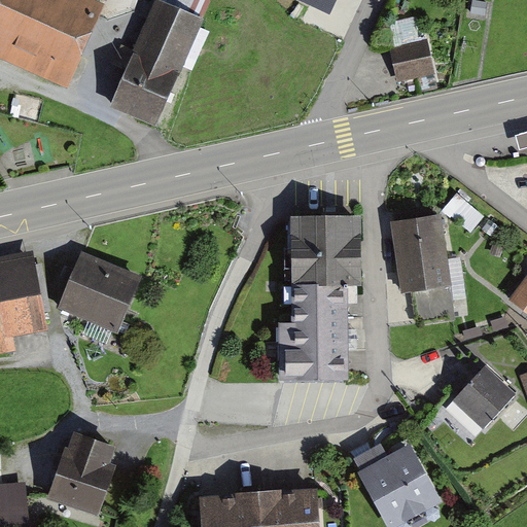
[(0,0),(0,44),(73,76),(100,14),(66,0),(0,0)]
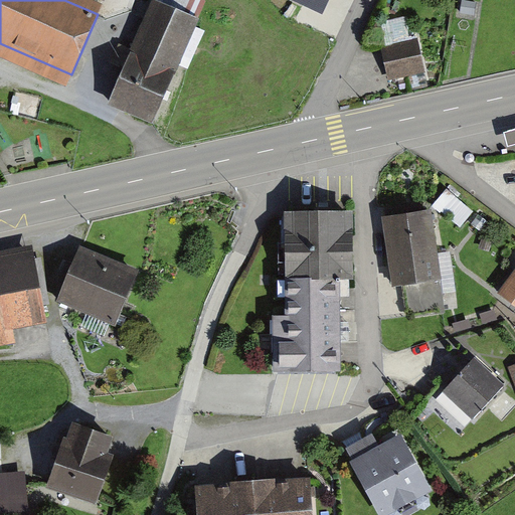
[(93,0),(64,0),(98,14),(103,4),(93,0)]
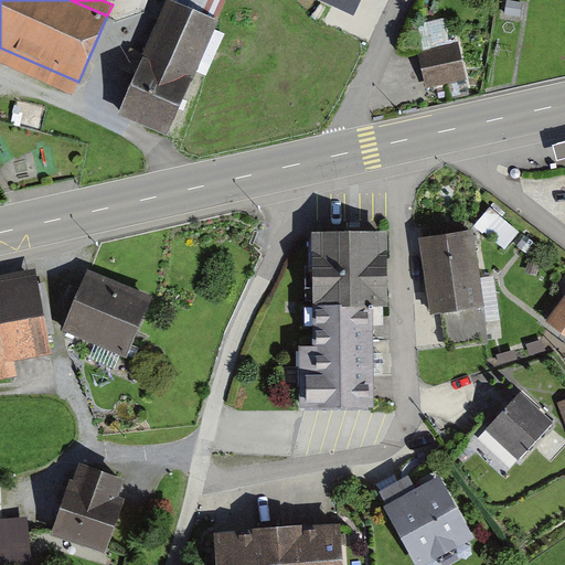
[(169,0),(167,0),(118,116),(169,138),(219,21),(217,21),(174,2),(169,0)]
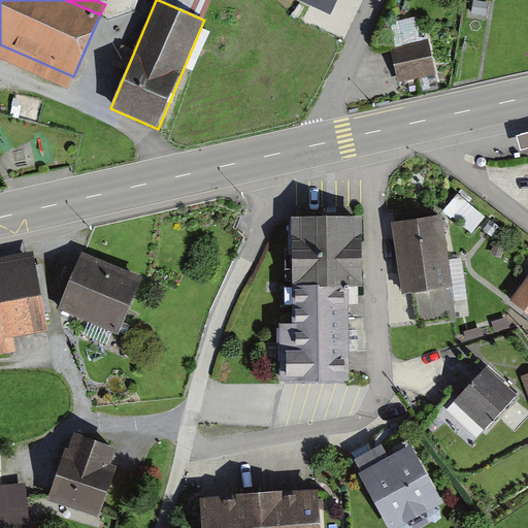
[(207,0),(163,0),(163,2),(203,20),(211,1),(207,0)]
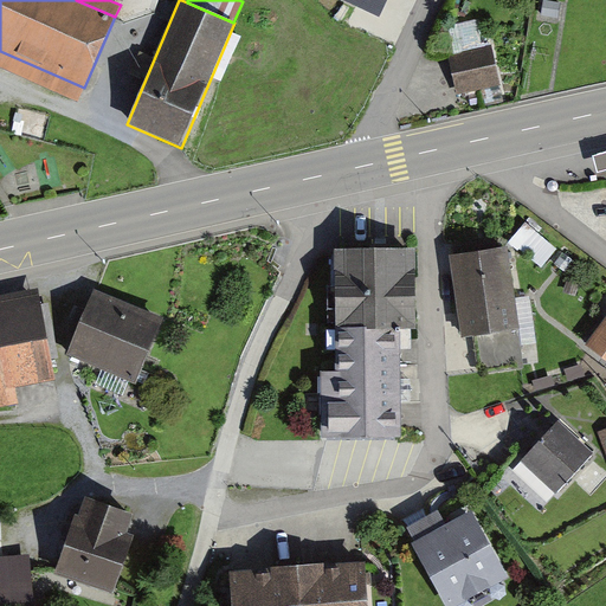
[(385,0),(346,0),(380,14),(385,0)]
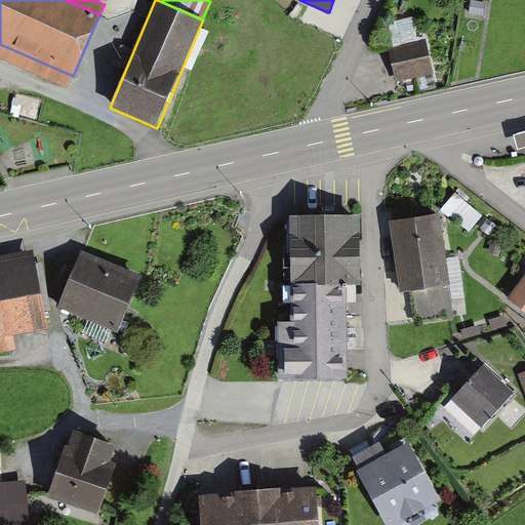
[(394,49),(389,50),(392,69),(395,83),(415,79),(433,76),(426,42),(418,44),(394,49)]
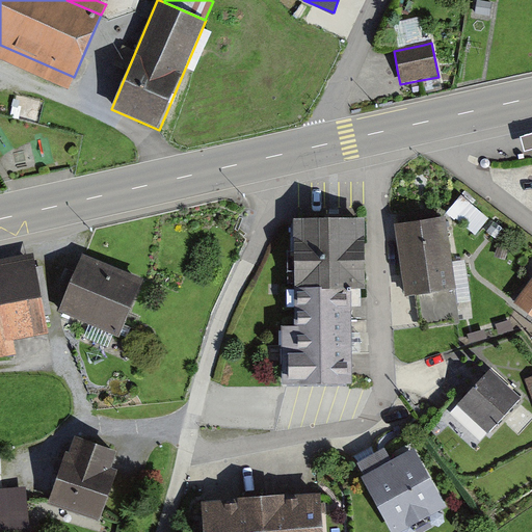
[(0,58),(70,88),(74,77),(0,45),(0,58)]
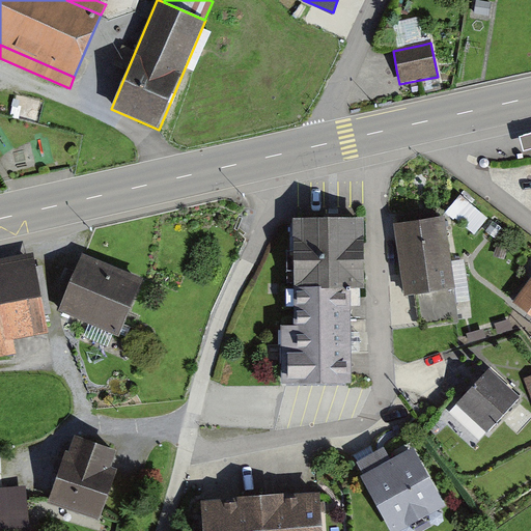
[(530,134),(520,137),(524,152),(530,149),(530,134)]
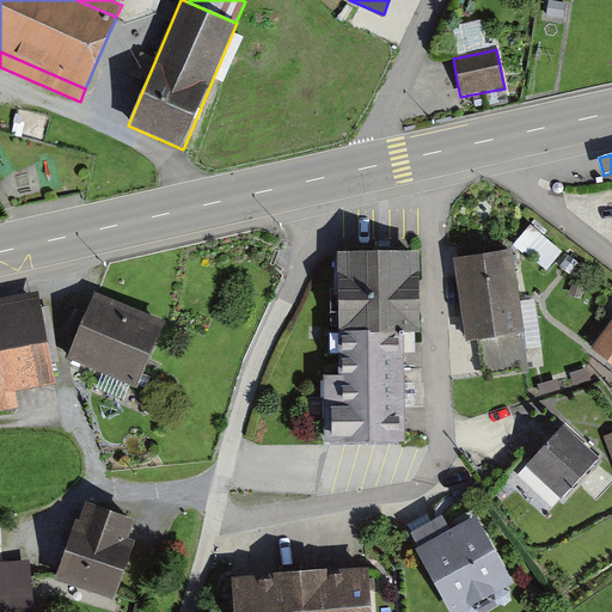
[(453,258),(466,342),(483,340),(525,332),(520,301),(513,250),(453,258)]
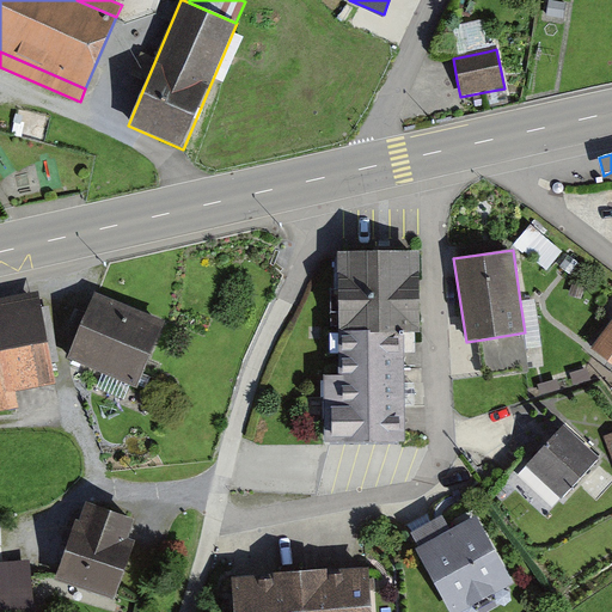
[(338,252),(340,334),(404,332),(420,332),(418,251),(338,252)]
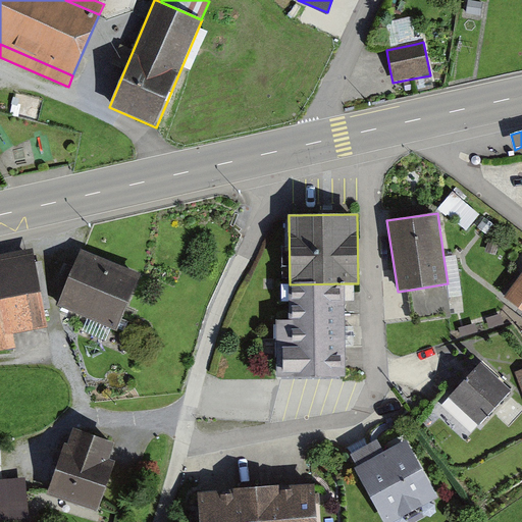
[(0,256),(0,261),(35,255),(34,250),(0,256)]
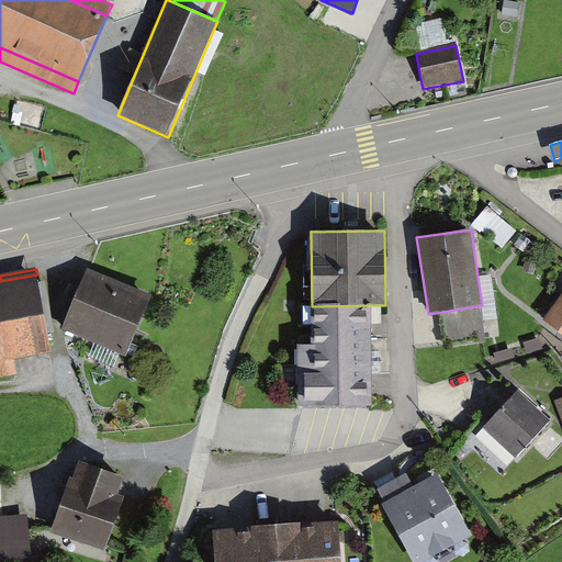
[(86,276),(148,302),(152,296),(88,269),(86,276)]
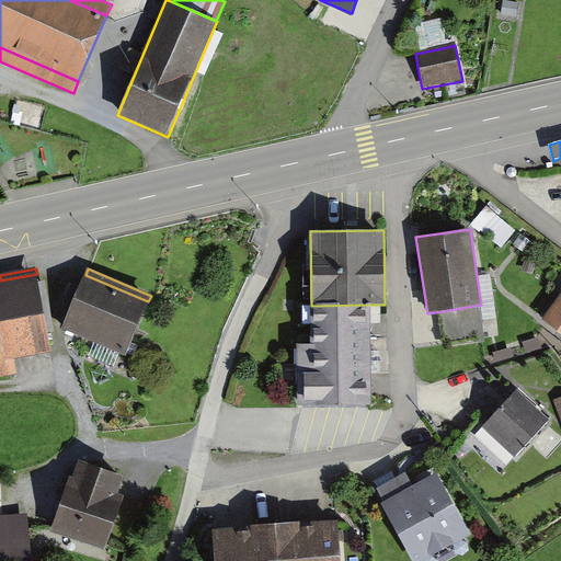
[(0,281),(0,362),(14,359),(52,353),(37,274),(0,281)]
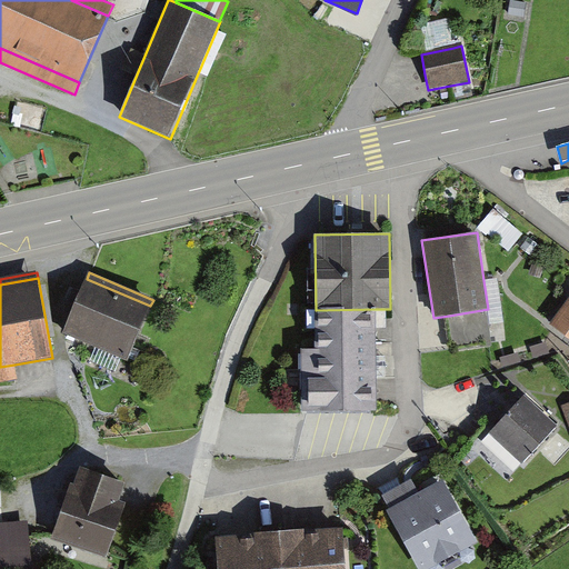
[(87,279),(65,331),(128,358),(150,306),(87,279)]
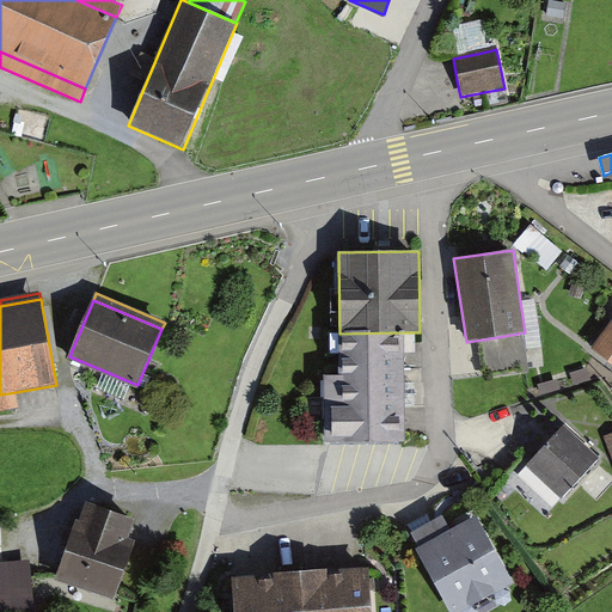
[(536,300),(520,301),(525,332),(528,350),(543,348),(536,300)]
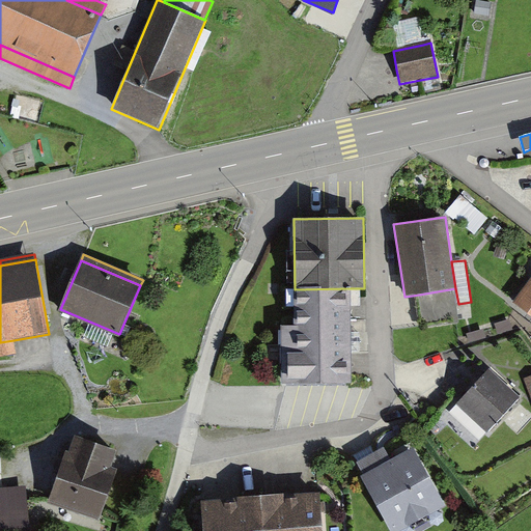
[(530,279),(513,303),(530,315),(530,279)]
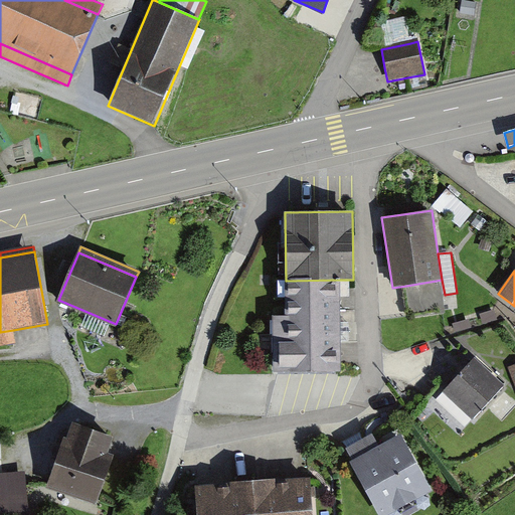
[(274,373),(341,372),(340,280),(286,281),(286,316),(273,316),(274,373)]
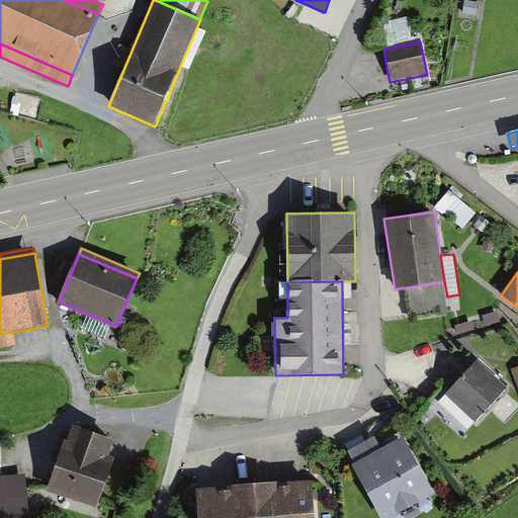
[(444,281),(409,287),(413,313),(448,308),(447,296),(444,281)]
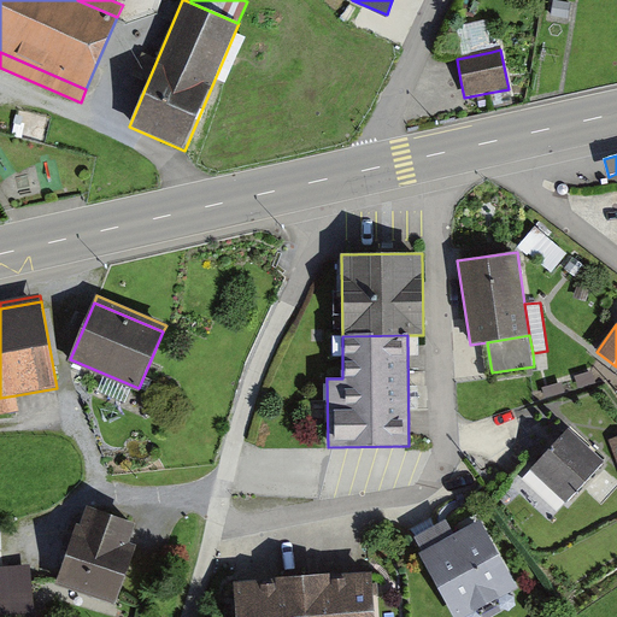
[(16,395),(0,398),(0,415),(19,412),(16,395)]
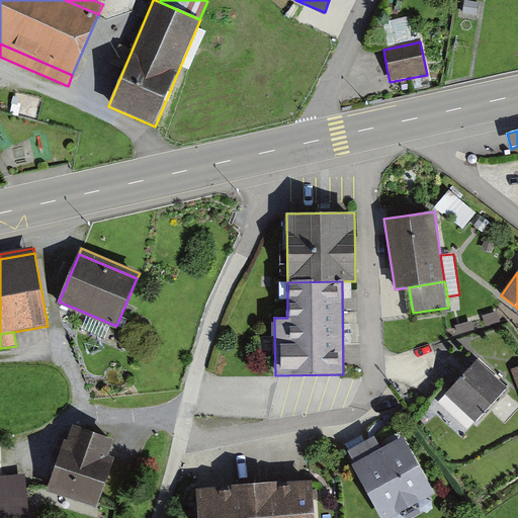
[(478,360),(445,395),(476,422),(508,387),(478,360)]
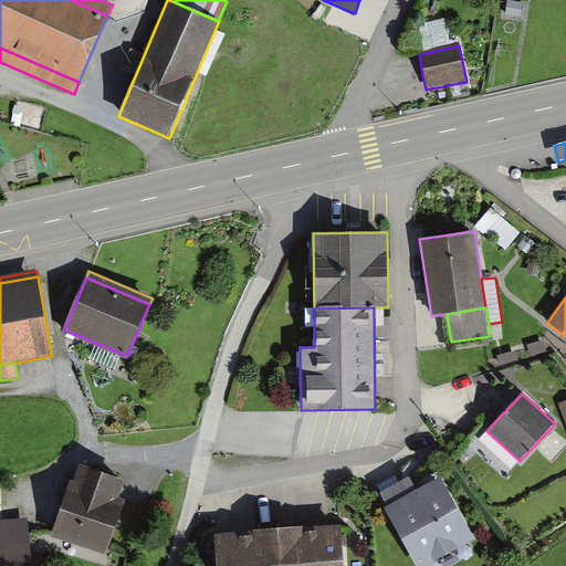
[(52,535),(105,554),(125,499),(119,498),(125,481),(82,465),(76,482),(71,480),(52,535)]
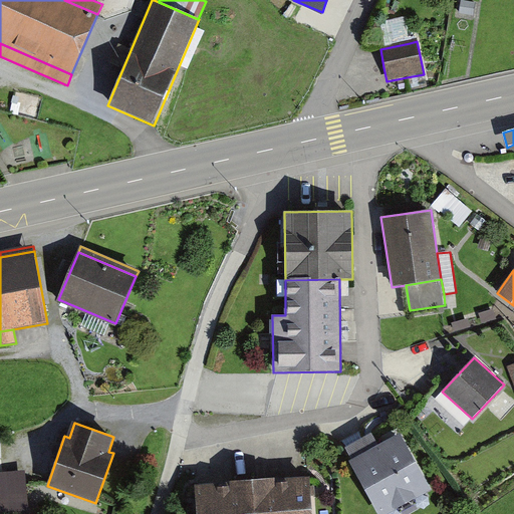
[(349,462),(377,513),(388,513),(432,491),(401,434),(349,462)]
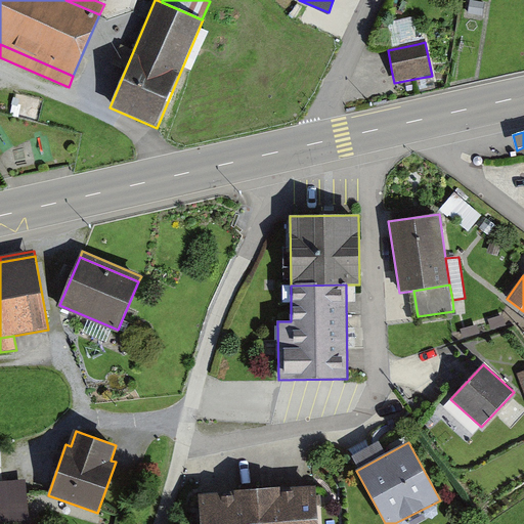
[(25,479),(0,482),(0,521),(30,518),(25,479)]
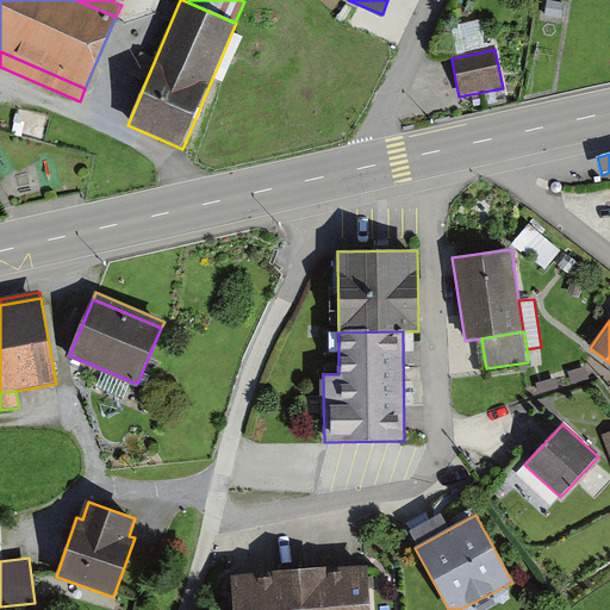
[(323,570),(324,609),(371,609),(368,567),(323,570)]
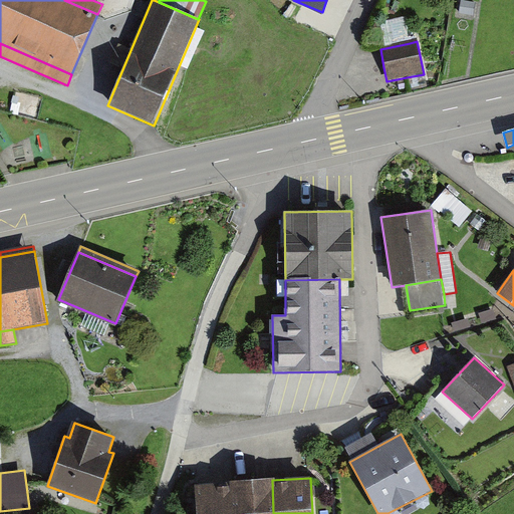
[(233,483),(235,513),(273,513),(272,480),(233,483)]
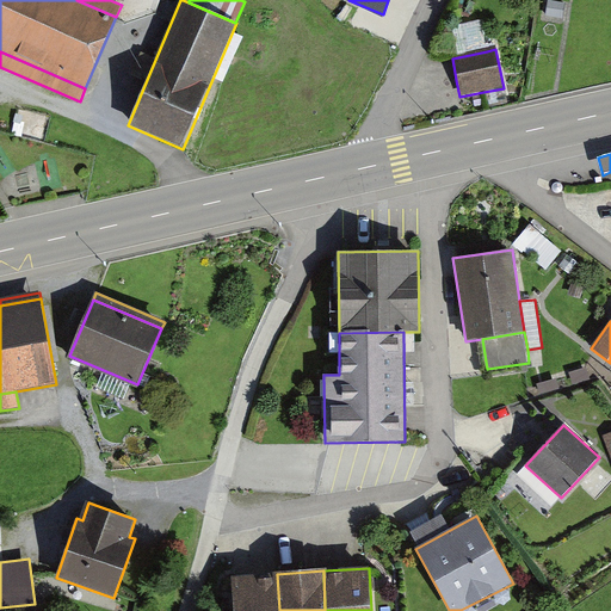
[(232,578),(233,610),(279,610),(277,574),(232,578)]
